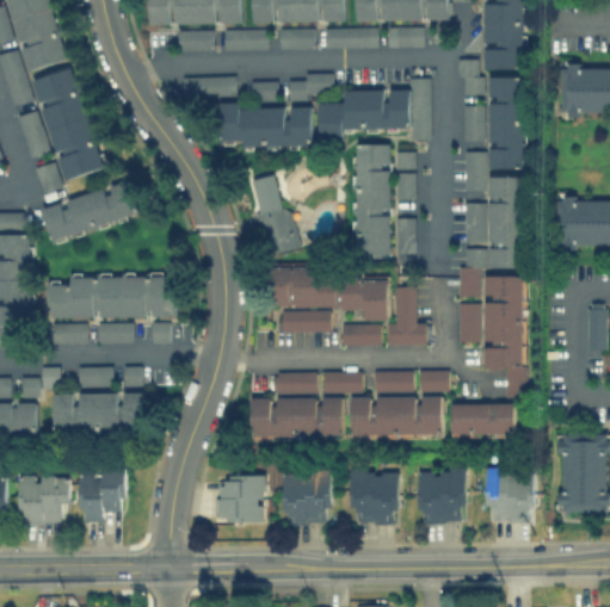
[(7,0),(26,72),(71,60),(55,0),(7,0)]
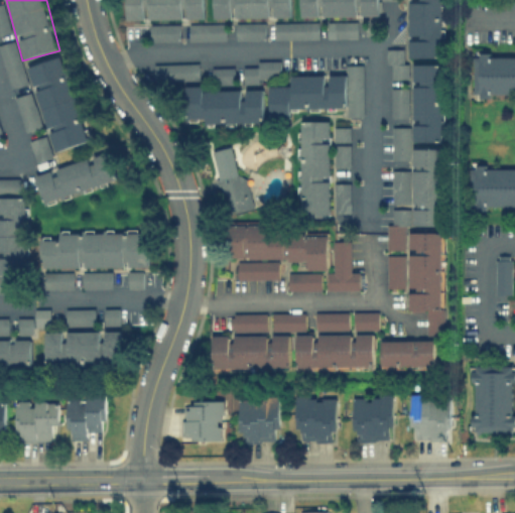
[(204,0),(126,0),(126,21),(204,21),(204,0)]
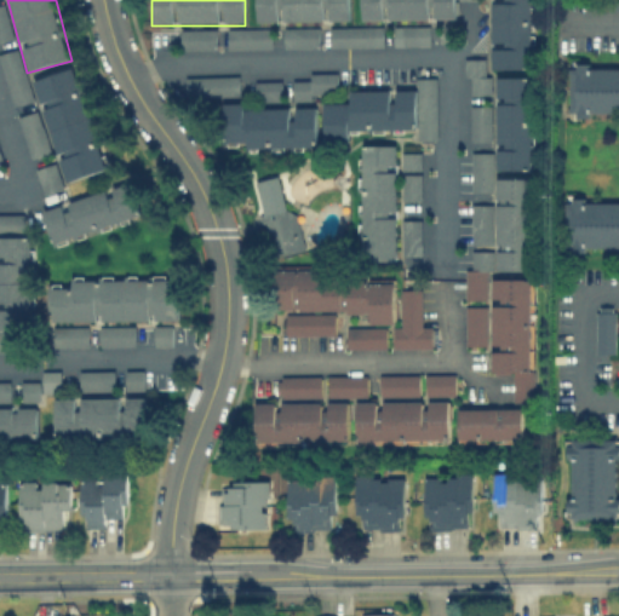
[(350,23),(350,0),(257,0),(257,24),(350,23)]
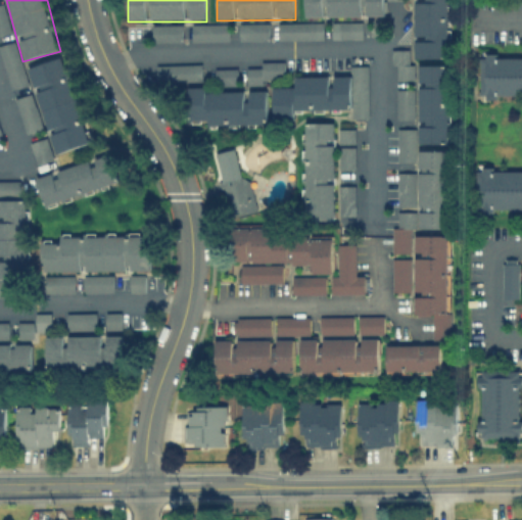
[(304,0),(305,19),(383,18),(383,0),(304,0)]
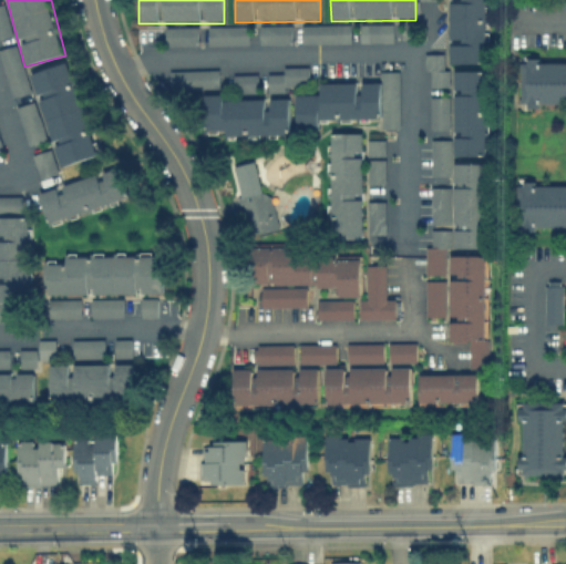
[(449,0),(449,67),(487,65),(487,0),(449,0)]
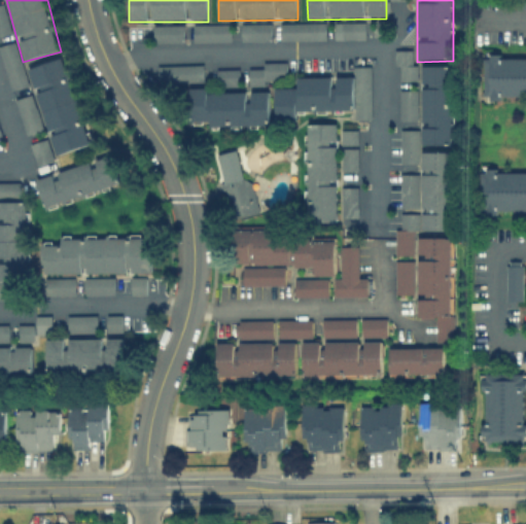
[(0,7),(0,36),(8,35),(5,7),(0,7)]
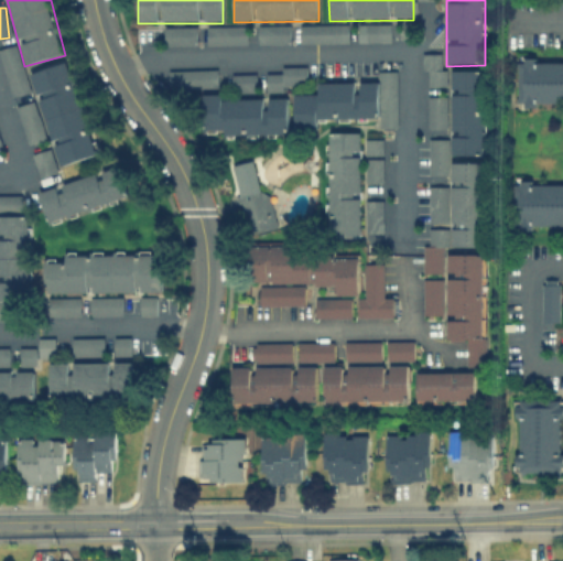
[(358,44),(390,44),(390,25),(358,25),(358,44)]
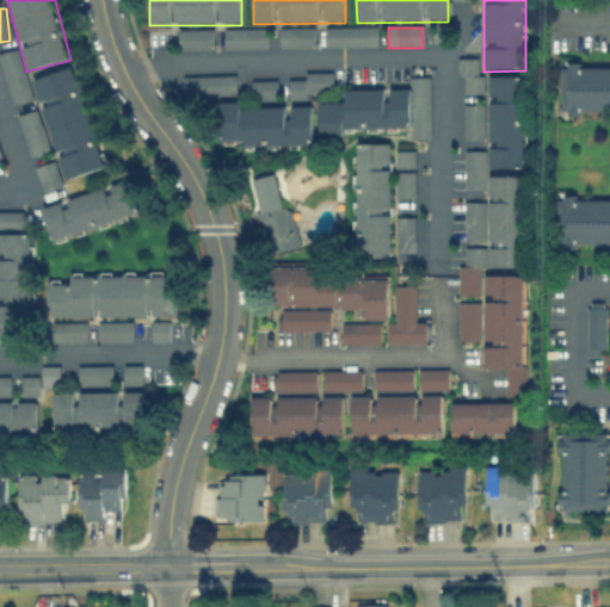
[(326,29),(326,48),(379,48),(379,29),(326,29)]
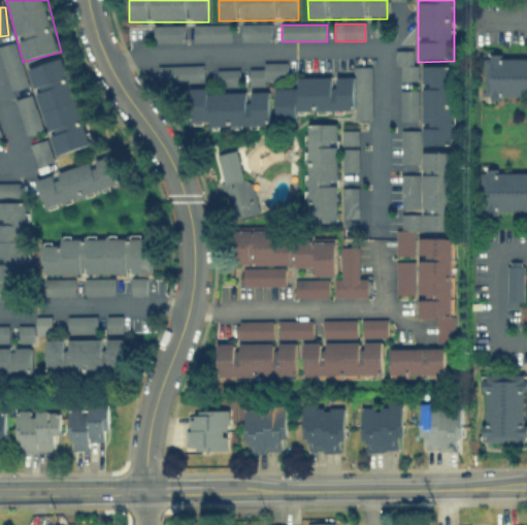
[(272,42),(272,26),(242,26),(242,43),(272,42)]
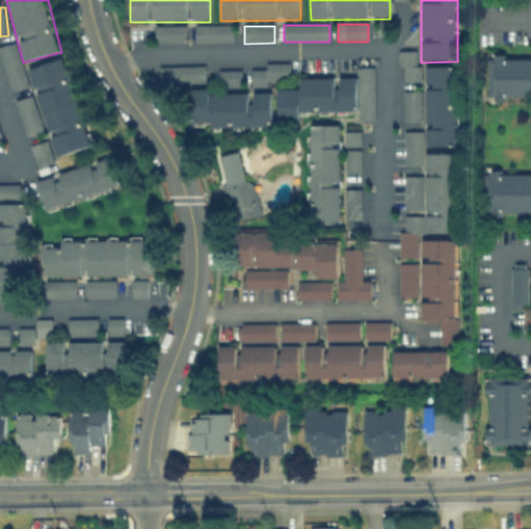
[(195,27),(195,44),(233,44),(233,27),(195,27)]
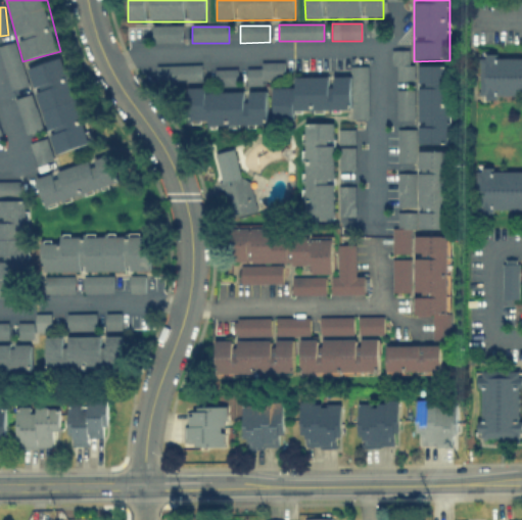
[(181,28),(153,28),(153,43),(181,43),(181,28)]
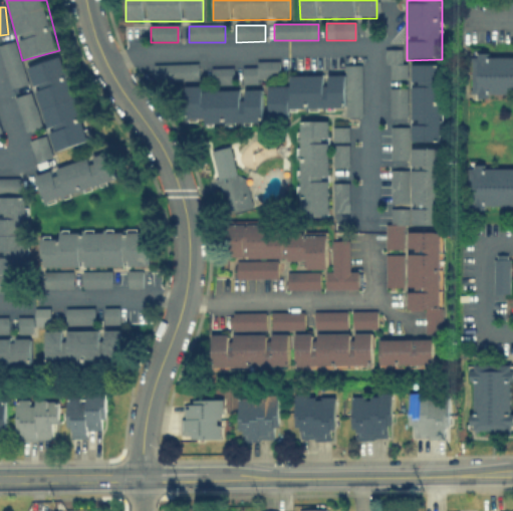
[(25,84),(15,42),(0,45),(0,50),(9,88),(25,84)]
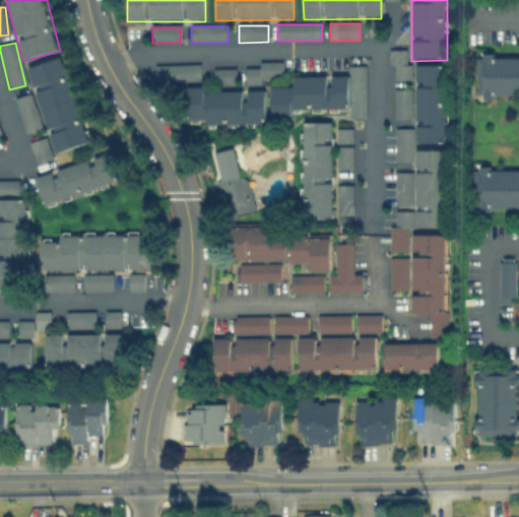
[(477,101),(518,101),(518,55),(478,55),(477,101)]
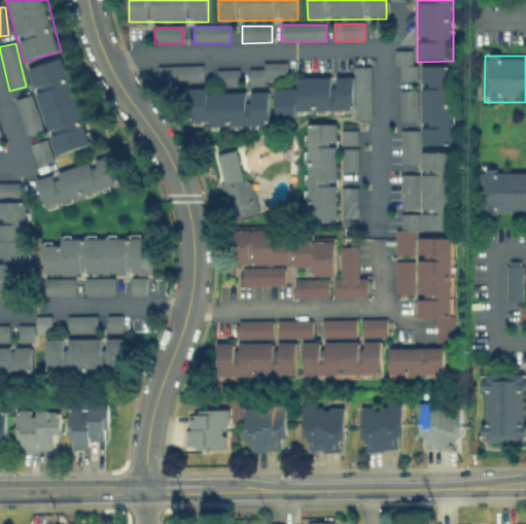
[(28,69),(55,156),(90,146),(63,59),(28,69)]
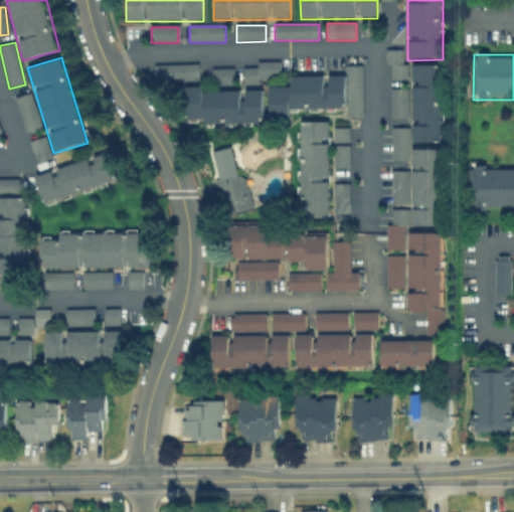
[(257,62),(257,69),(243,69),(243,84),(261,84),(261,78),(280,78),(280,62),(257,62)]
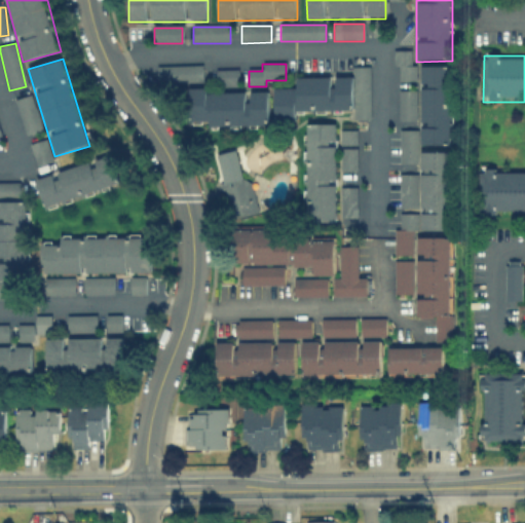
[(157,67),(157,84),(201,84),(201,67),(157,67)]
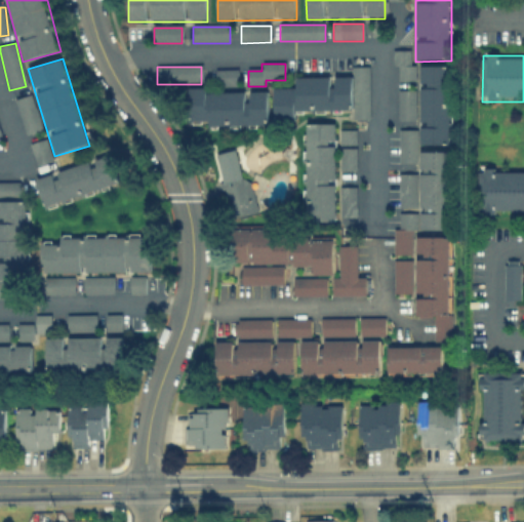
[(451,67),(420,67),(420,147),(451,147),(451,67)]
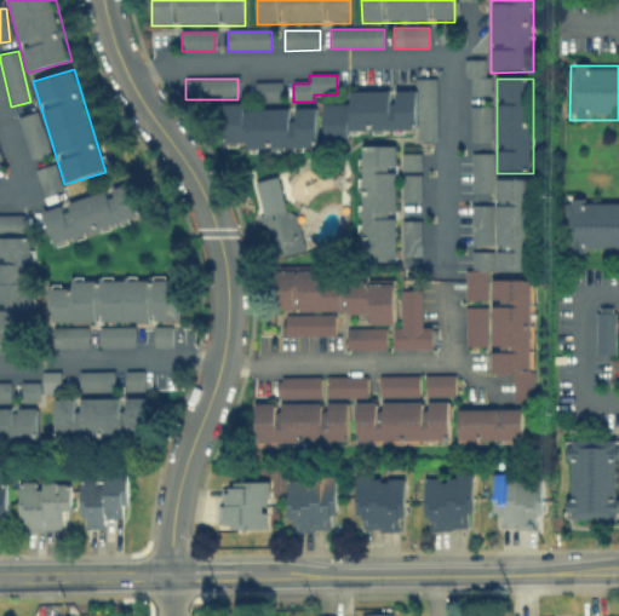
[(417,80),(437,80),(437,142),(418,143),(417,80)]
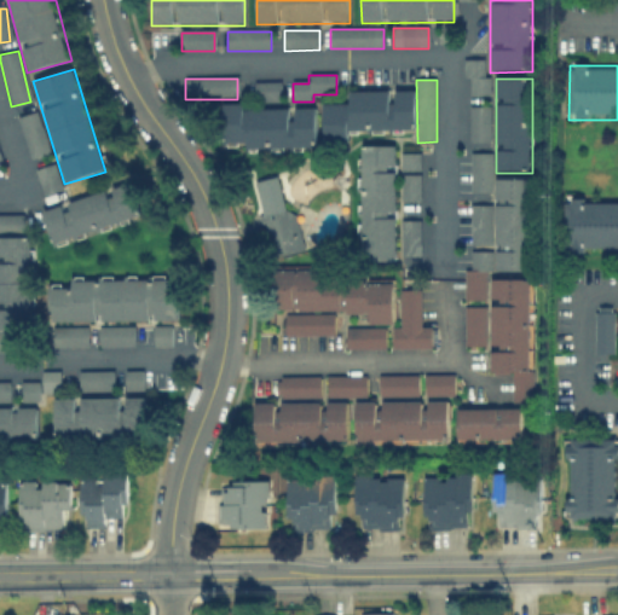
[(281,83),(254,83),(254,103),(281,103),(281,83)]
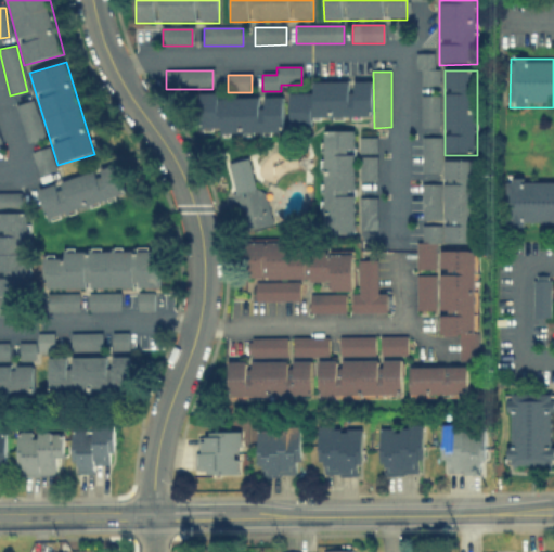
[(373,118),(373,82),(313,84),(313,94),(290,95),(290,132),(311,132),(311,118),(373,118)]
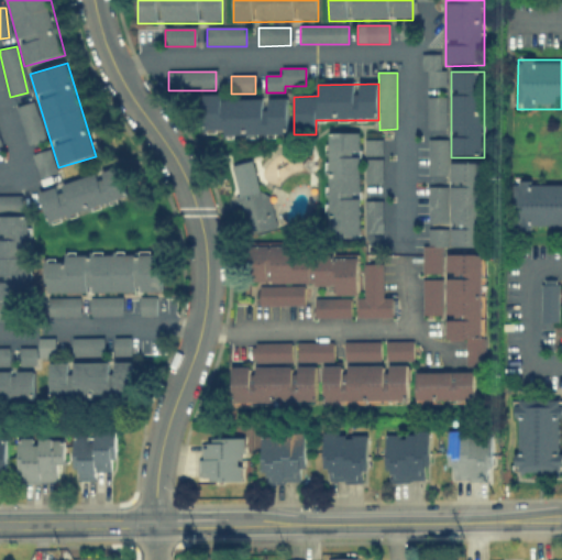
[(223,139),(287,139),(287,98),(201,99),(202,131),(223,131),(223,139)]
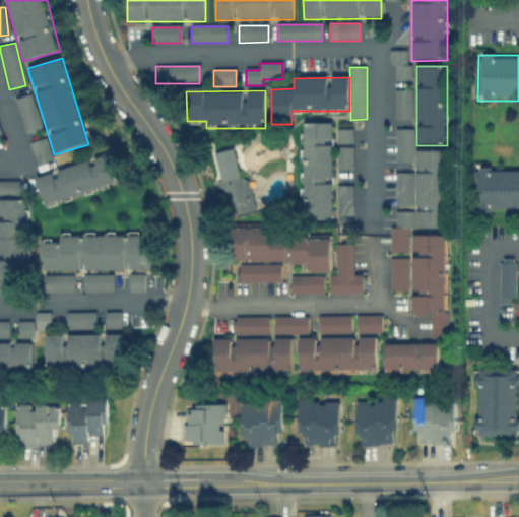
[(394,121),(411,121),(411,90),(394,90),(394,121)]
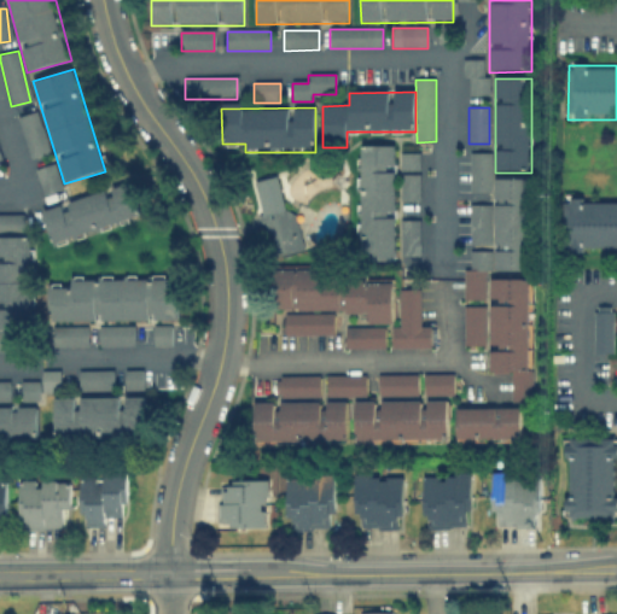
[(47,156),(39,113),(19,117),(28,159),(47,156)]
